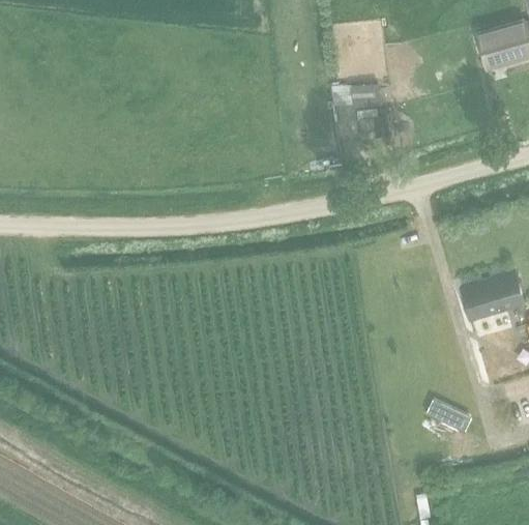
[(528,0),(524,0),(525,1),(525,2),(528,18),(528,22),(522,25),(522,24),(476,36),(485,67),(512,59),(513,63),(528,58),(528,48),(525,33),(528,31),(528,0)]
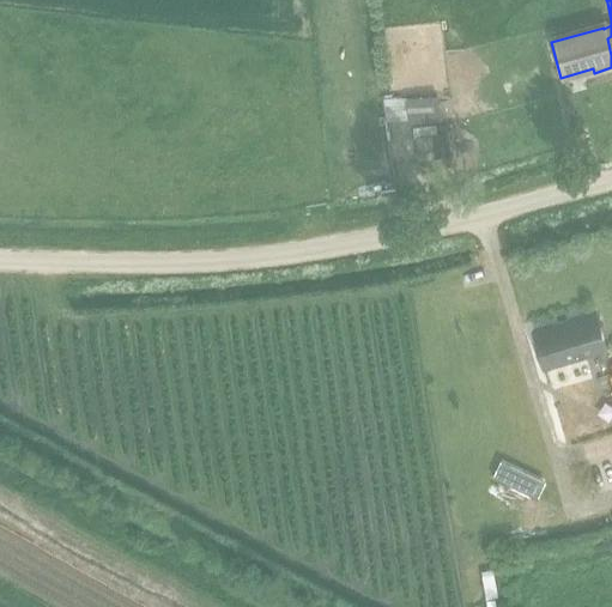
[(382,104),(383,127),(429,123),(426,103),(407,104),(407,103),(382,104)]
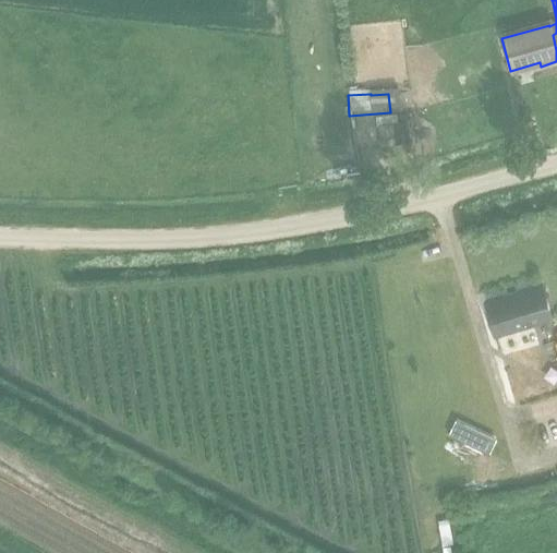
[(377,120),(379,152),(395,149),(392,129),(391,129),(391,119),(377,120)]
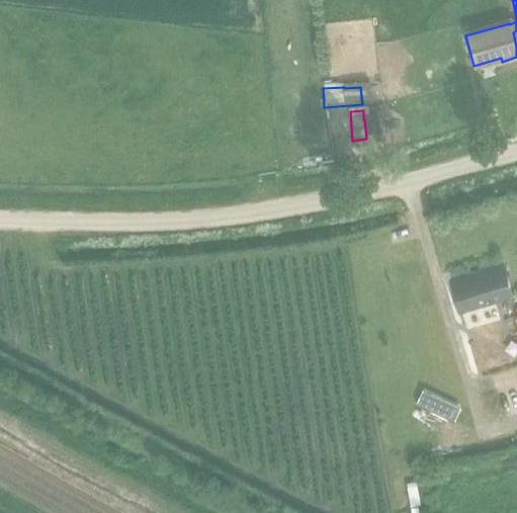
[(368,119),(364,119),(366,139),(380,138),(378,118),(368,119)]
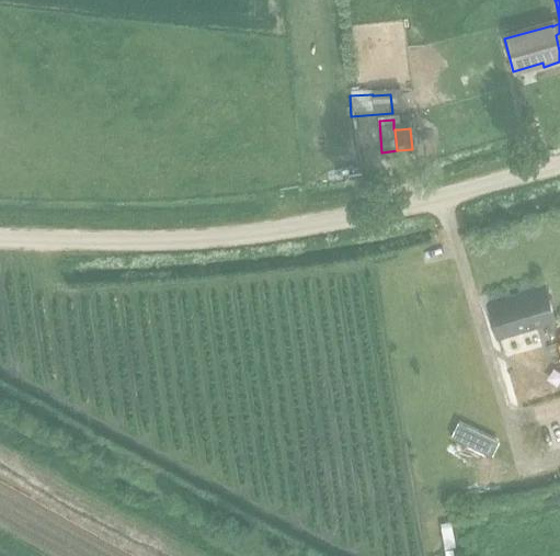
[(495,341),(555,325),(544,291),(486,308),(495,341)]
